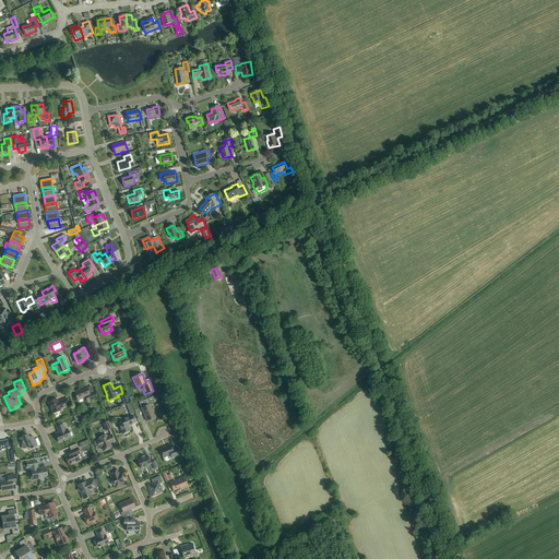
[(87,402),(97,399),(94,392),(90,394),(86,387),(82,389),(74,392),(78,401),(85,397),(87,402)]
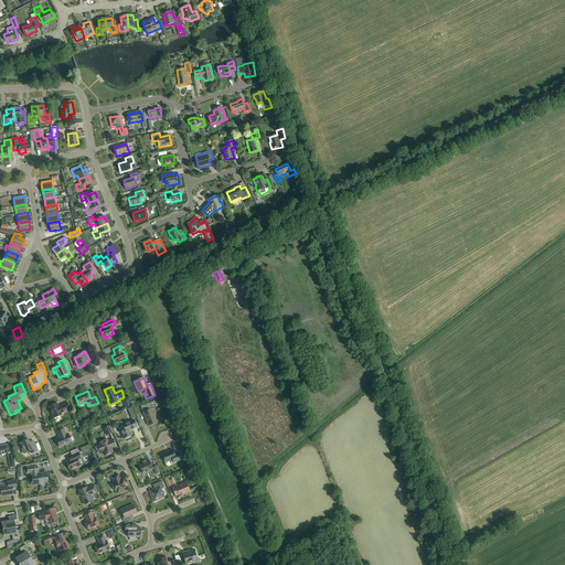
[(156,407),(156,406),(158,405),(156,401),(140,407),(142,413),(148,426),(157,423),(151,409),(156,407)]
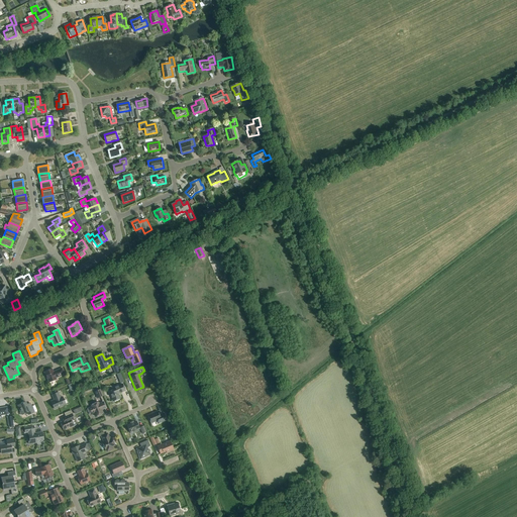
[(56,378),(62,376),(65,375),(63,369),(54,373),(52,369),(43,373),(45,378),(46,377),(48,383),(57,380),(56,378)]
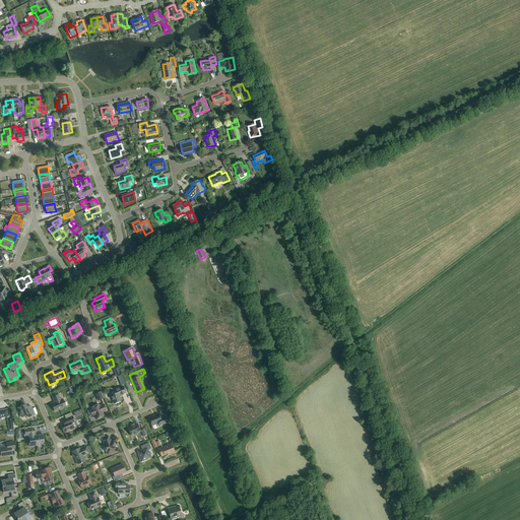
[(119,396),(126,393),(123,386),(113,391),(113,393),(110,394),(114,404),(121,401),(119,396)]
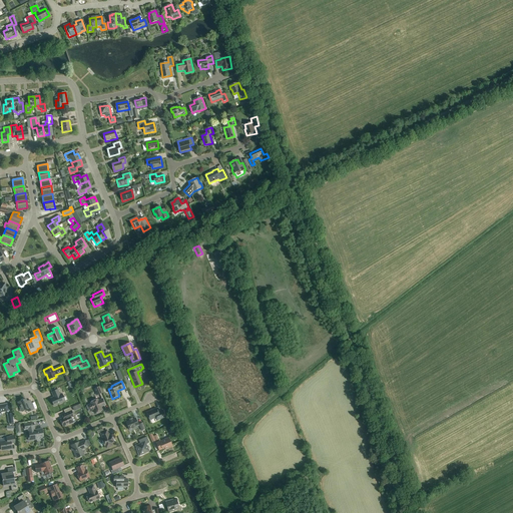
[(93,389),(96,396),(102,393),(100,386),(93,389)]
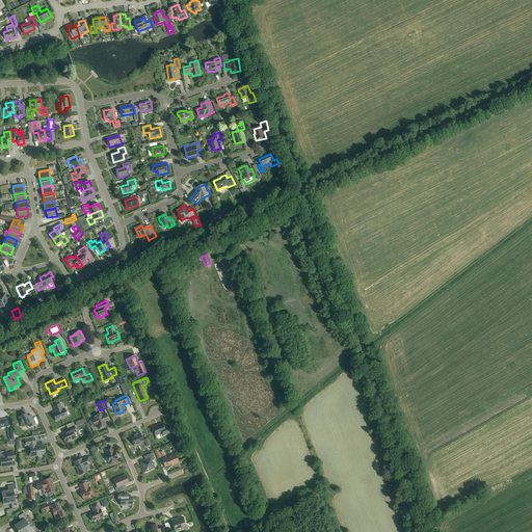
[(56,421),(68,417),(64,408),(62,409),(59,404),(53,407),(56,413),(53,414),(56,421)]
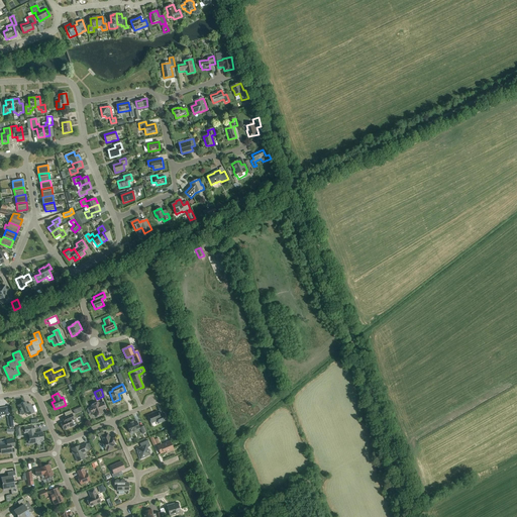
[(20,412),(19,413),(20,415),(22,416),(24,415),(24,413),(27,412),(28,415),(34,413),(30,404),(26,405),(25,402),(18,406),(20,412)]
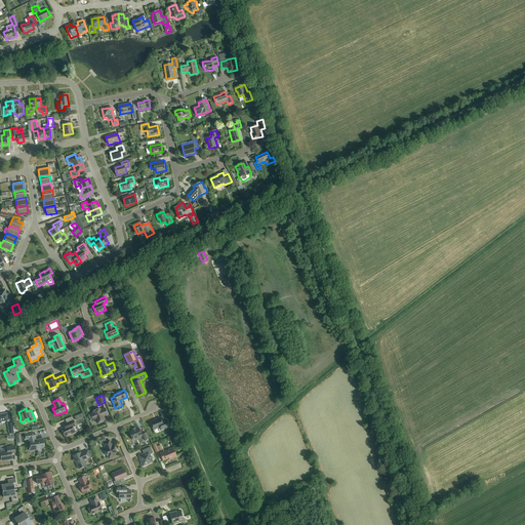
[(93,413),(88,415),(91,421),(95,419),(97,423),(105,420),(103,416),(108,414),(105,408),(101,410),(99,409),(92,412),(93,413)]
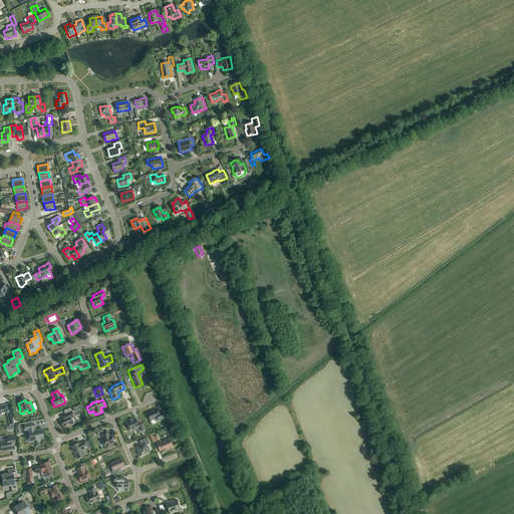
[(0,414),(1,415),(0,413),(8,412),(7,406),(0,406),(0,414)]
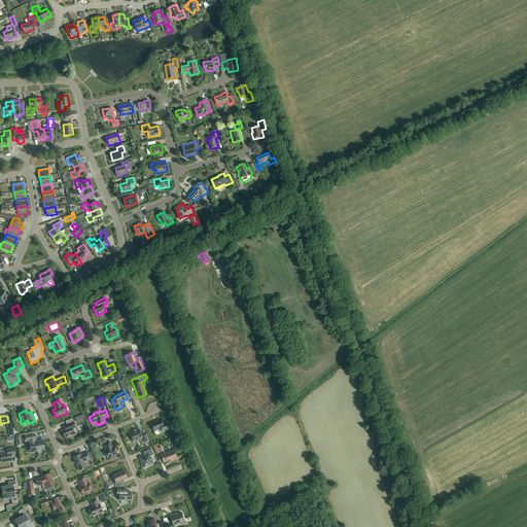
[(162,432),(170,428),(167,422),(163,424),(161,420),(150,424),(153,431),(160,429),(162,432)]
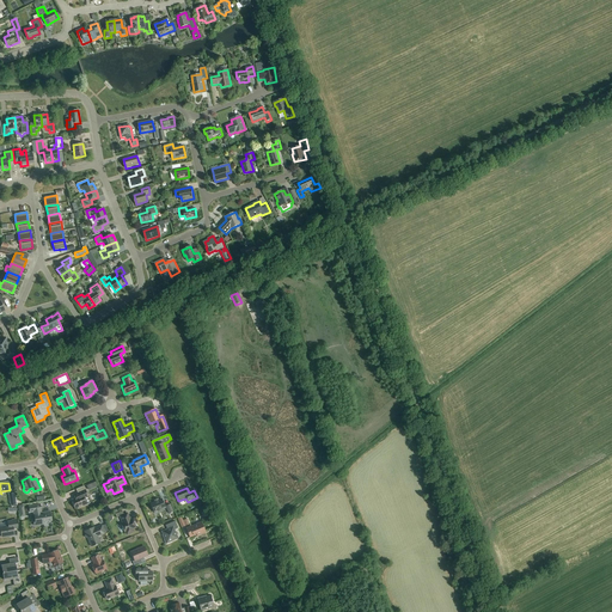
[(91,502),(85,490),(74,495),(75,499),(72,501),(75,509),(83,506),(83,507),(87,505),(91,502)]
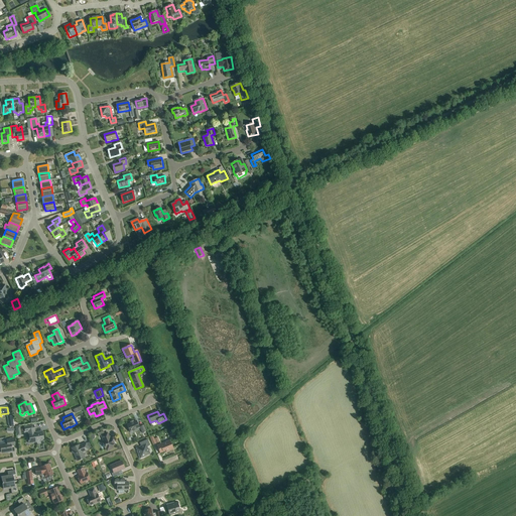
[(130,432),(139,428),(136,421),(127,425),(130,432)]
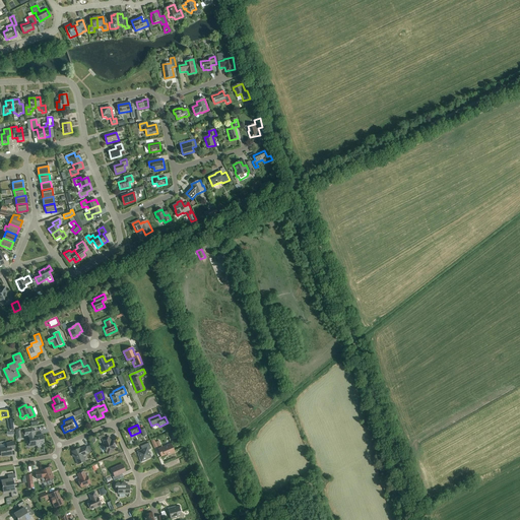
[(37,444),(44,443),(43,435),(35,437),(35,434),(35,429),(24,431),(25,436),(28,435),(29,442),(28,443),(29,447),(38,445),(37,444)]
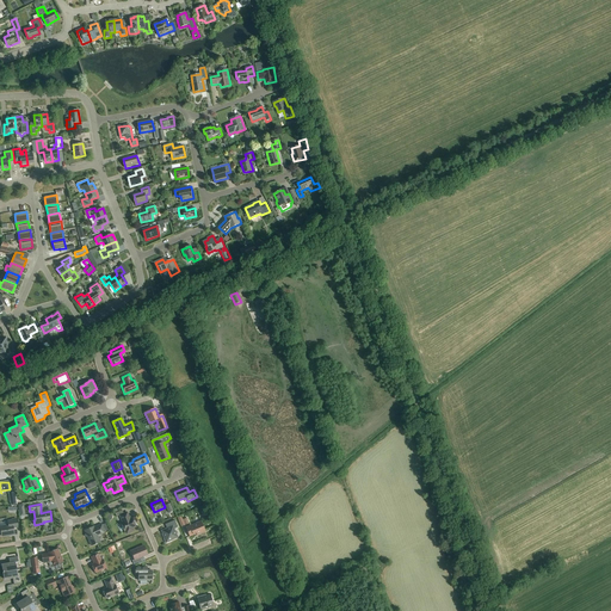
[(131,529),(136,528),(133,519),(130,519),(127,513),(119,516),(123,523),(121,524),(124,532),(127,531),(127,532),(128,532),(129,532),(130,532),(131,532),(131,531),(131,530),(131,529)]
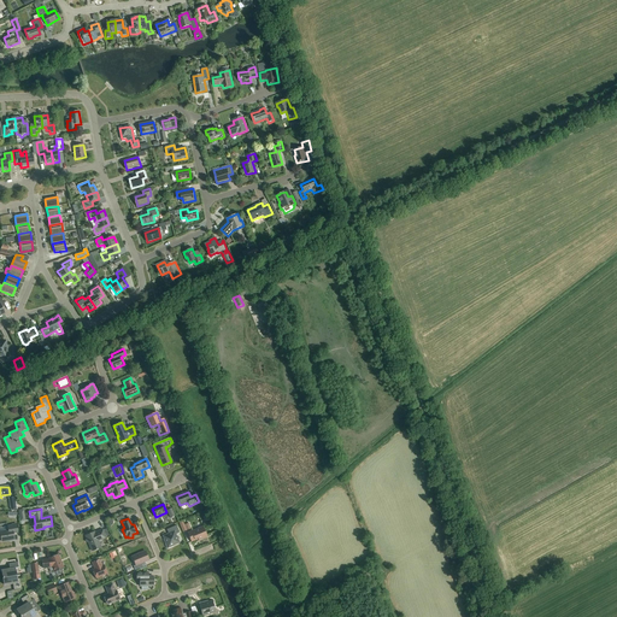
[(182,521),(178,523),(183,532),(191,528),(188,523),(184,524),(182,521)]
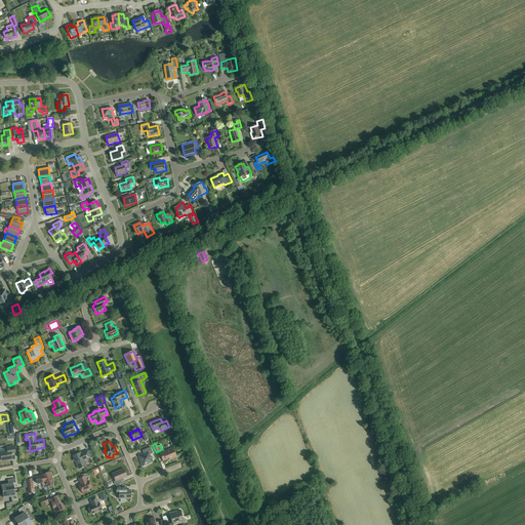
[(11,454),(15,453),(13,446),(10,447),(6,448),(7,451),(0,452),(0,454),(1,460),(12,459),(11,454)]
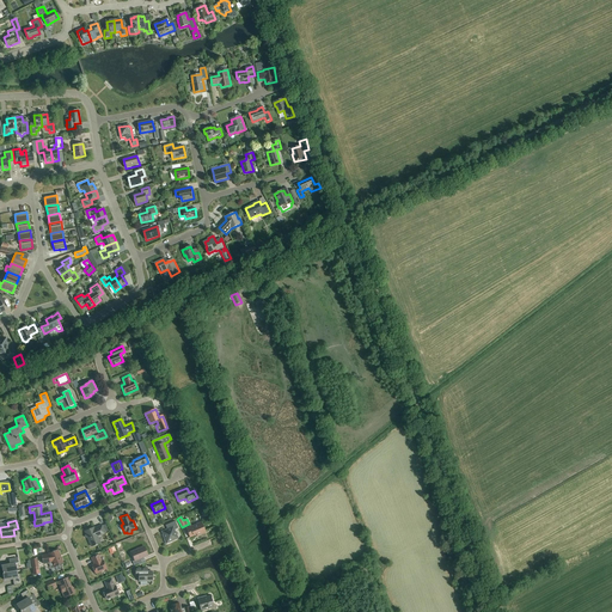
[(175,530),(178,528),(175,521),(165,526),(167,530),(161,532),(165,539),(164,539),(166,544),(172,542),(178,538),(175,530)]
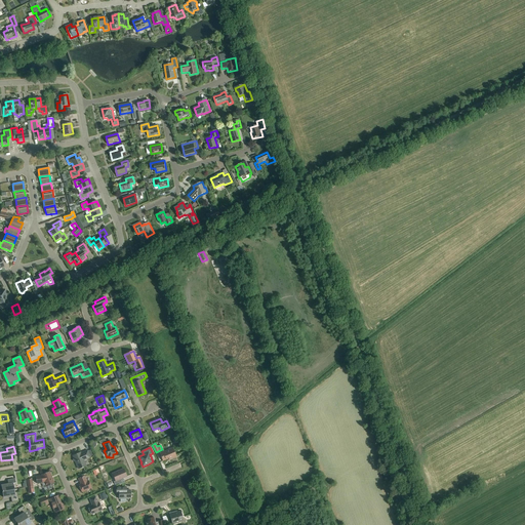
[(169,460),(176,457),(172,448),(160,453),(163,461),(168,458),(169,460)]
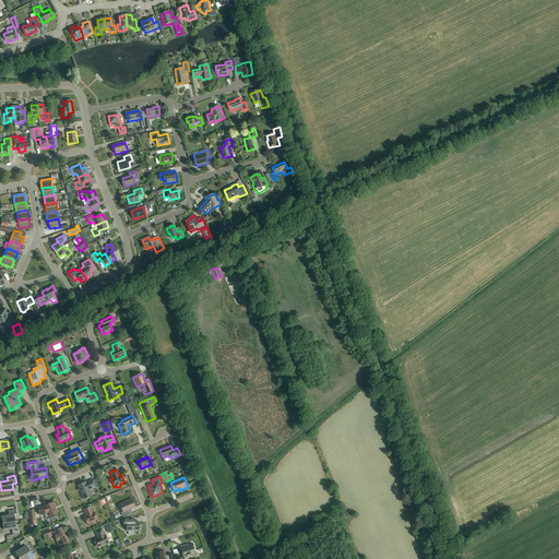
[(88,490),(96,487),(93,480),(86,484),(85,483),(78,486),(79,488),(78,489),(78,490),(78,491),(79,491),(80,491),(83,500),(92,496),(88,490)]
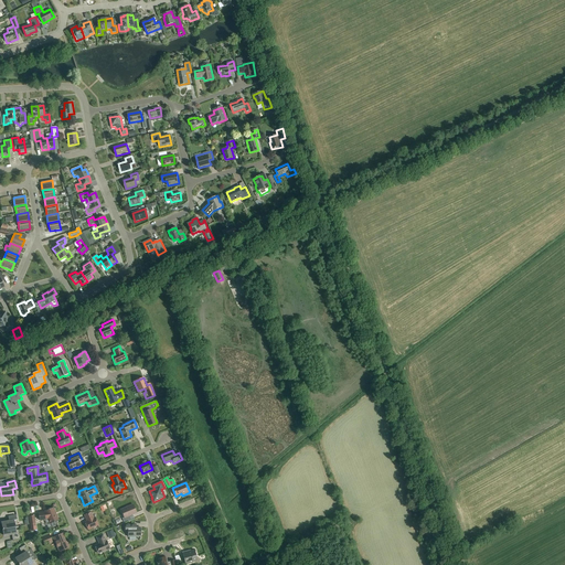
[(129,516),(137,513),(132,504),(120,510),(125,518),(123,519),(124,522),(130,520),(129,516)]
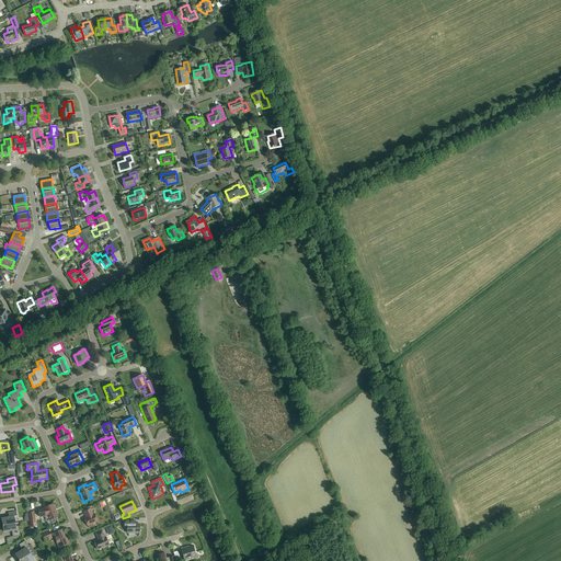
[(47,525),(50,524),(57,521),(56,518),(58,517),(58,516),(53,504),(44,507),(44,508),(37,510),(39,517),(44,516),(47,525)]
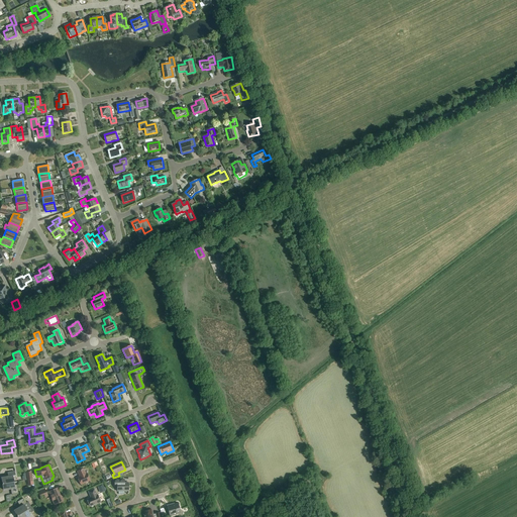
[(81,485),(90,481),(87,474),(85,475),(83,470),(77,472),(80,477),(78,478),(81,485)]
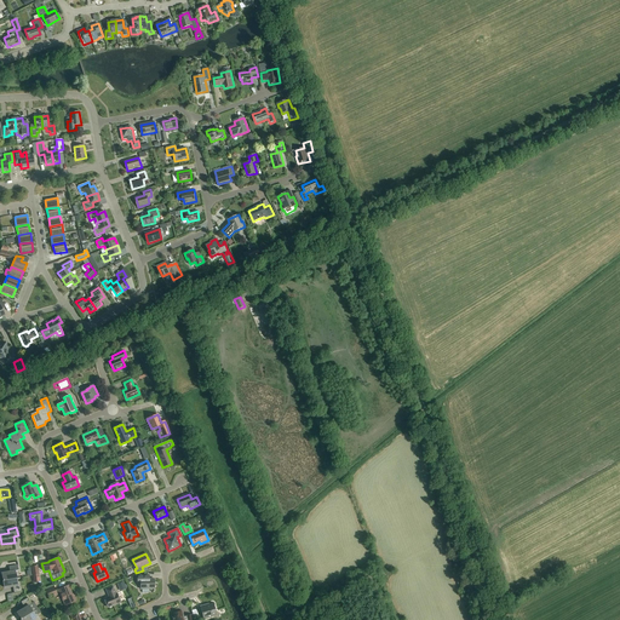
[(1,574),(3,581),(17,579),(16,575),(18,574),(17,567),(10,568),(10,572),(1,574)]
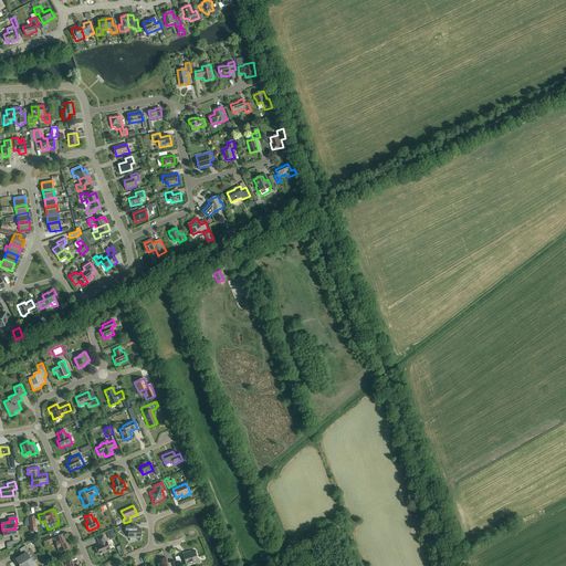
[(128,538),(140,537),(140,528),(136,528),(136,525),(125,525),(126,533),(128,533),(128,538)]
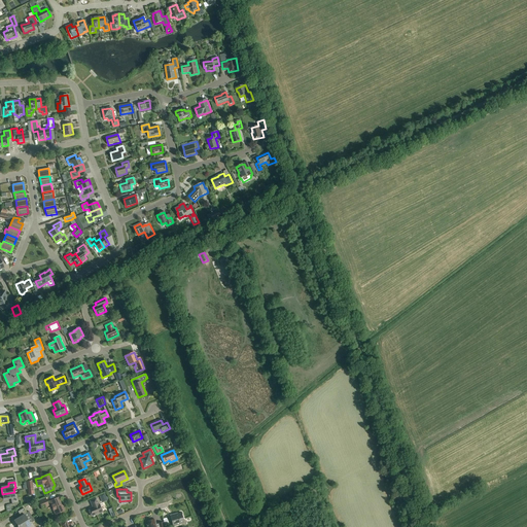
[(14,492),(2,494),(4,500),(11,498),(12,504),(19,503),(16,494),(14,495),(14,492)]
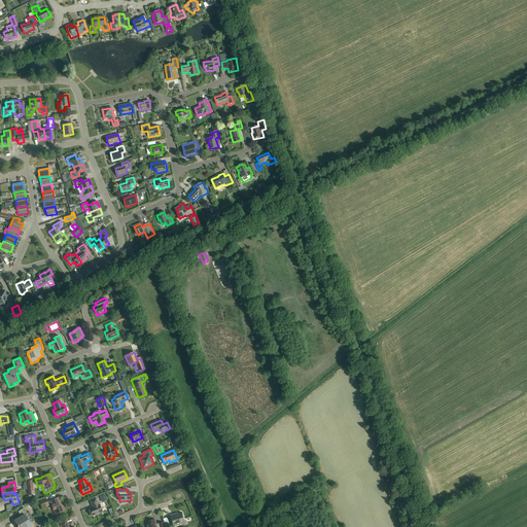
[(99,496),(102,502),(107,500),(105,494),(99,496)]
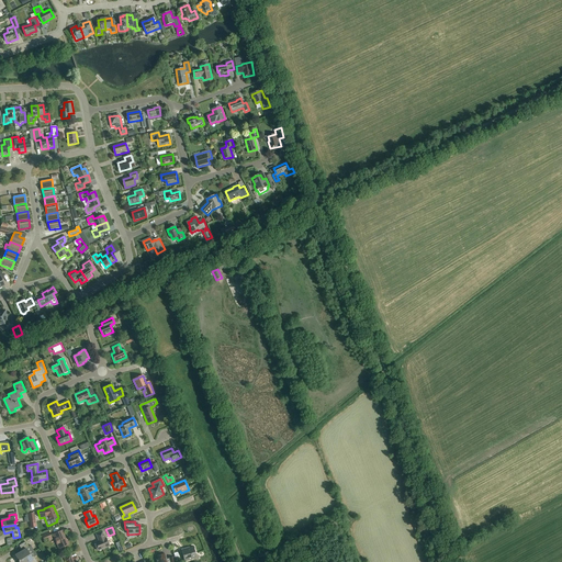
[(48,531),(41,535),(44,543),(53,540),(48,531)]
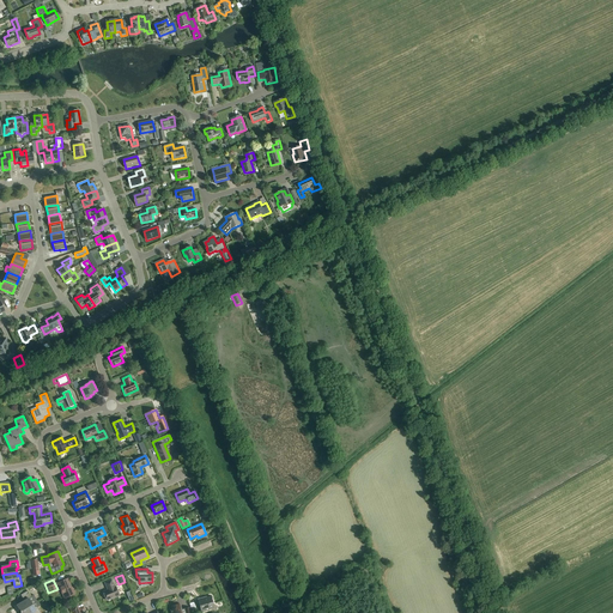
[(65,599),(74,594),(68,580),(59,583),(58,584),(64,598),(65,599)]
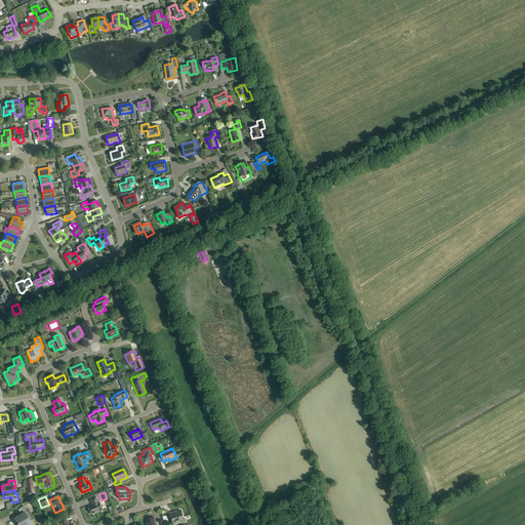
[(92,506),(88,508),(91,515),(95,513),(95,514),(103,511),(102,510),(101,507),(98,502),(97,503),(95,497),(90,500),(92,506)]
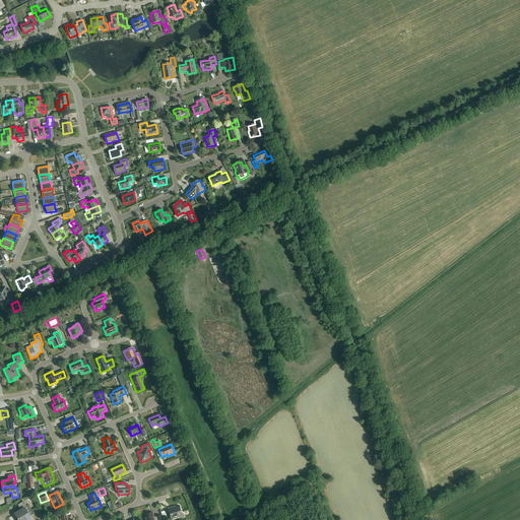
[(20,510),(14,514),(17,519),(27,513),(31,511),(28,505),(26,507),(23,502),(17,505),(20,510)]
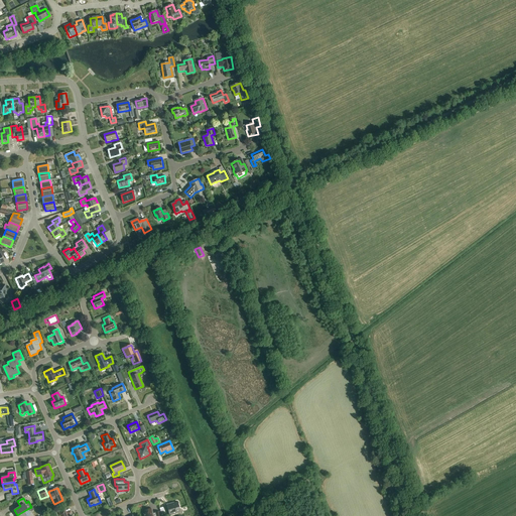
[(178,512),(179,510),(177,503),(170,505),(169,504),(166,505),(167,509),(169,515),(176,514),(176,512),(178,512)]
